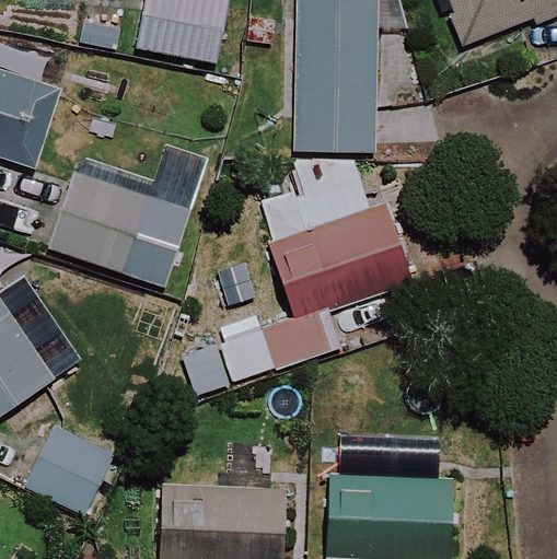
[(137,0),(131,50),(218,62),(225,0),(137,0)]
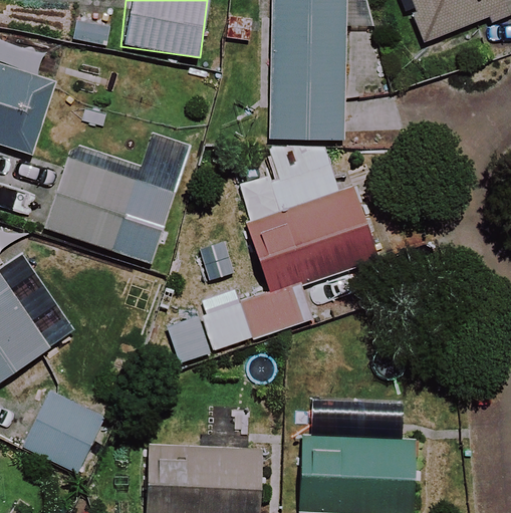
[(340,140),(343,26),(343,0),(272,0),(268,138),(340,140)]
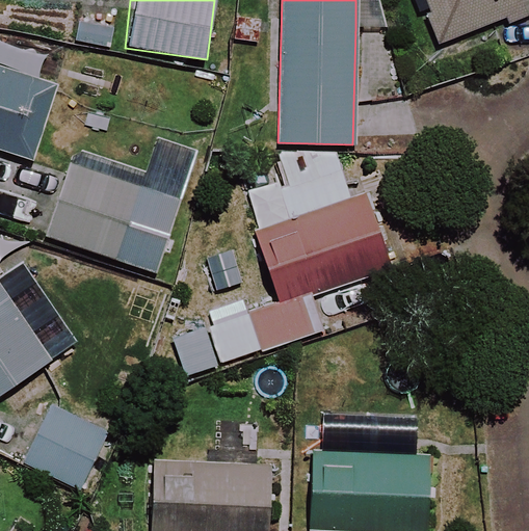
[(422,0),(440,46),(528,11),(528,0),(422,0)]
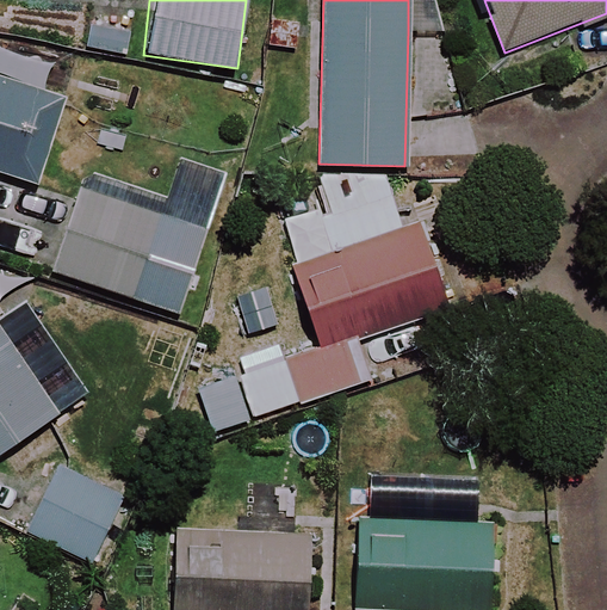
[(45,87),(51,67),(4,53),(0,63),(0,170),(43,183),(68,94),(45,87)]
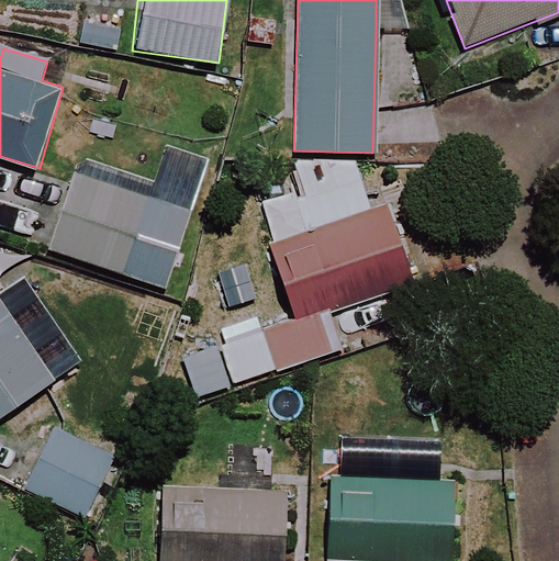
[(372,214),(356,158),(306,158),(250,176),(261,211),(298,199),(309,234),(274,245),(293,310),(222,332),(226,346),(190,358),(202,396),(339,355),(327,314),(412,288),(388,209),(372,214)]
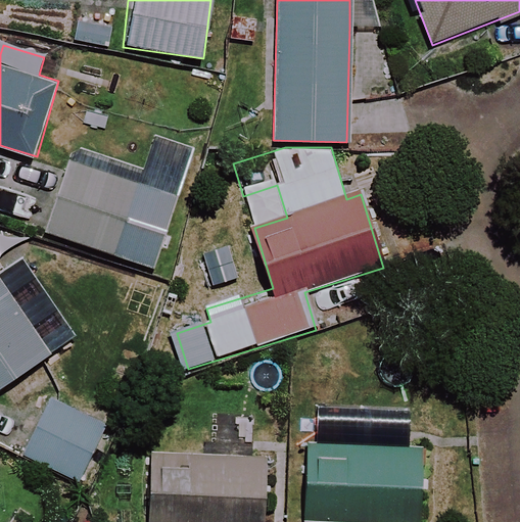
[(135,186),(63,164),(42,232),(114,254),(135,186)]
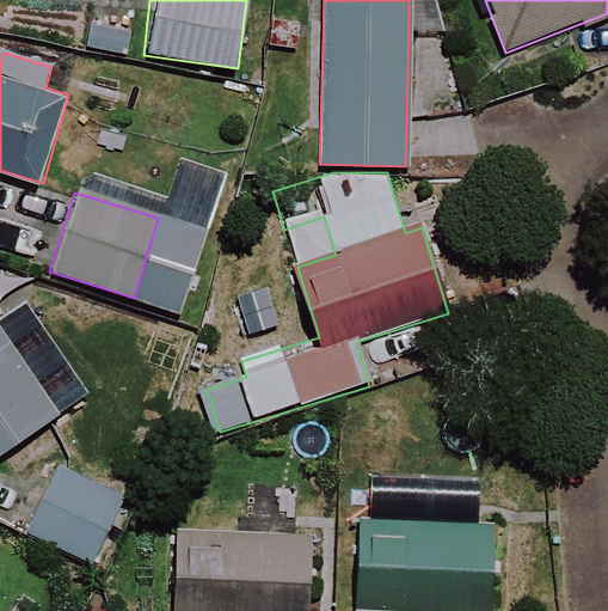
[(0,454),(60,414),(0,327),(0,454)]
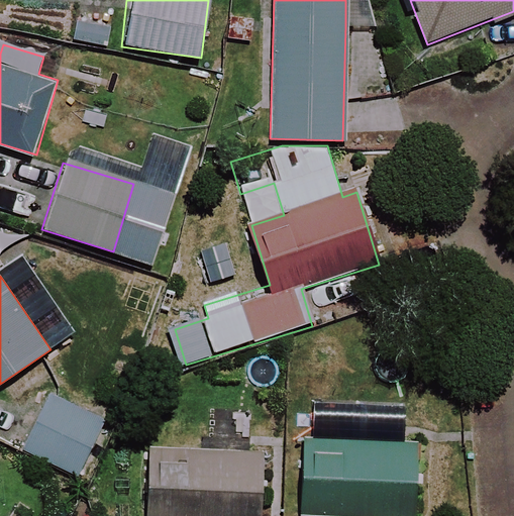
[(105,418),(50,391),(22,447),(77,475),(105,418)]
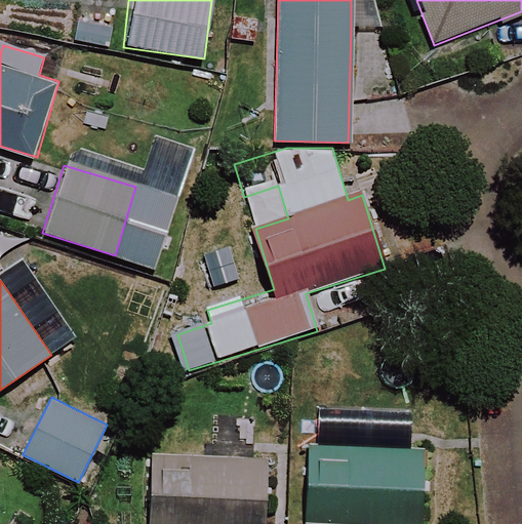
[(362,410),(360,451),(304,449),(302,523),(316,523),(420,523),(424,453),(405,452),(406,412),(362,410)]
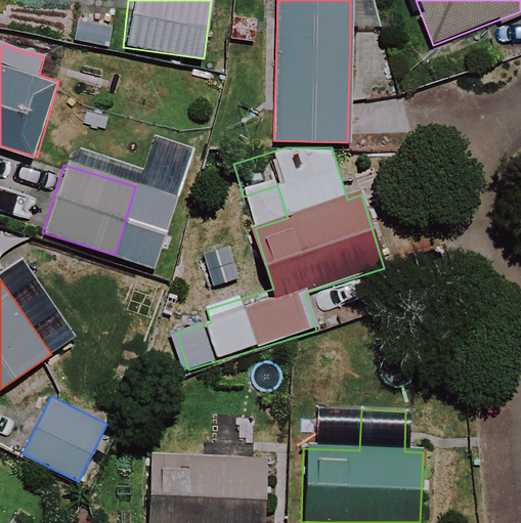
[(252,461),(253,430),(221,430),(221,460),(152,459),(150,522),(262,522),(263,461),(252,461)]
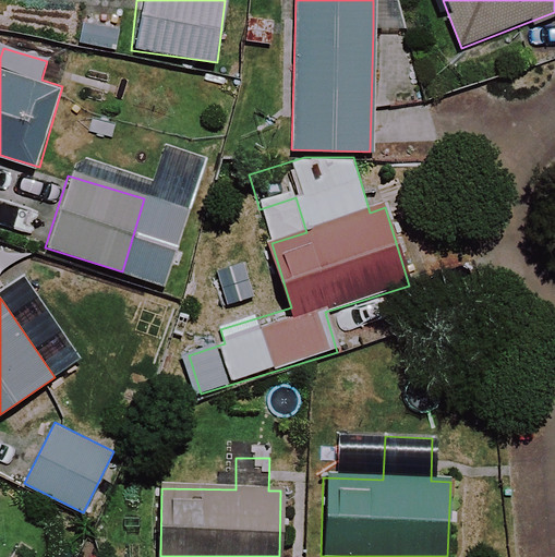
All buildings are outlined.
